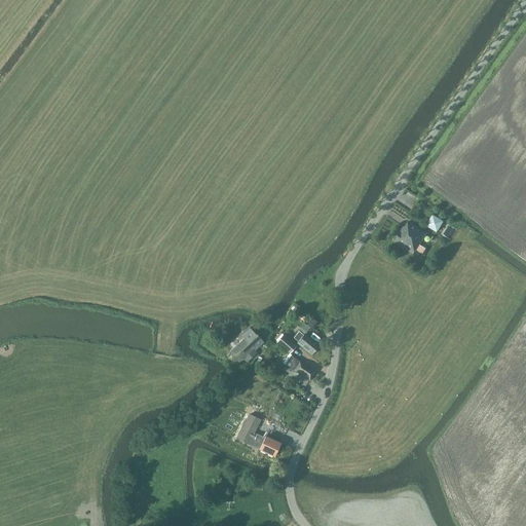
[(433,216),(426,225),(437,232),(443,222),(433,216)]
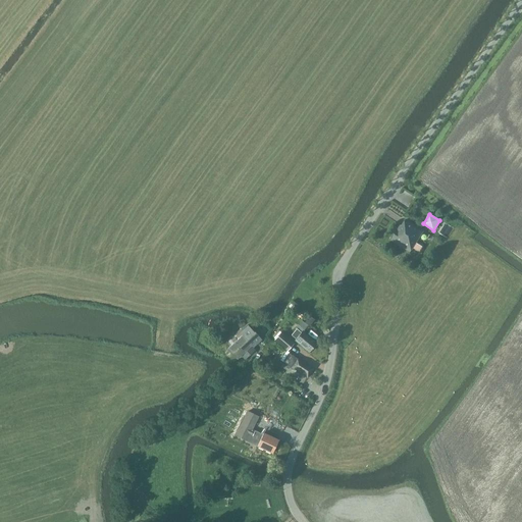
[(390,240),(411,252),(423,231),(406,220),(402,225),(401,225),(398,230),(397,230),(390,240)]
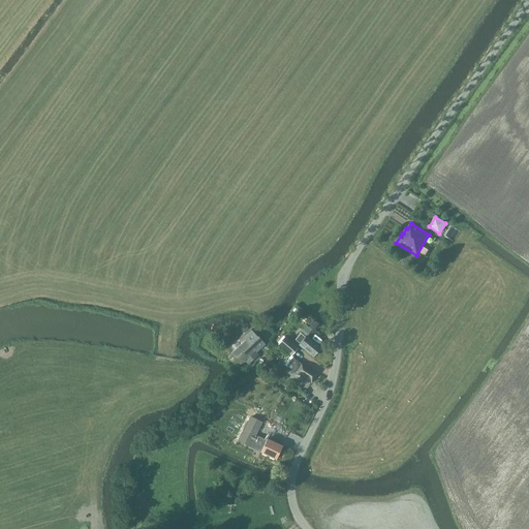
[(314,321),(308,329),(312,331),(313,332),(318,324),(314,321)]
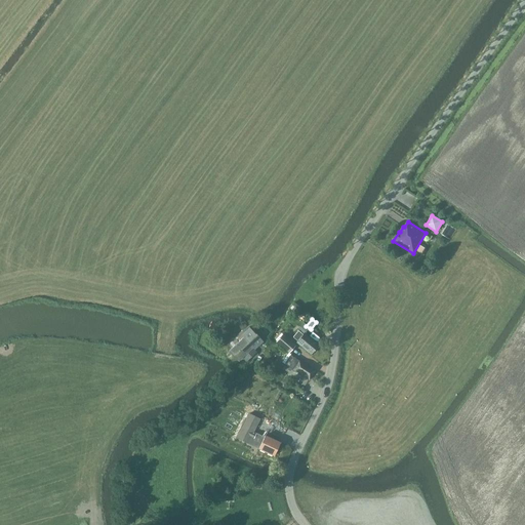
[(304,323),(297,330),(298,331),(304,335),(305,333),(310,328),(306,326),(306,325),(304,323)]
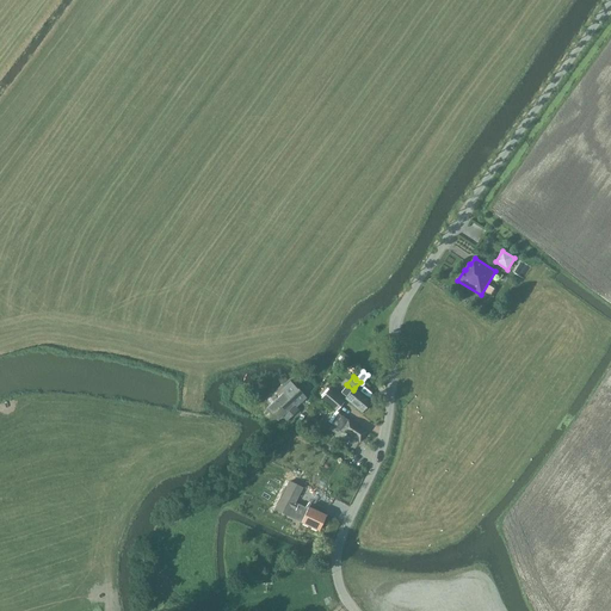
[(284,393),(266,408),(278,421),(282,418),(287,423),(298,412),(296,408),(307,399),(290,381),(281,389),(284,393)]
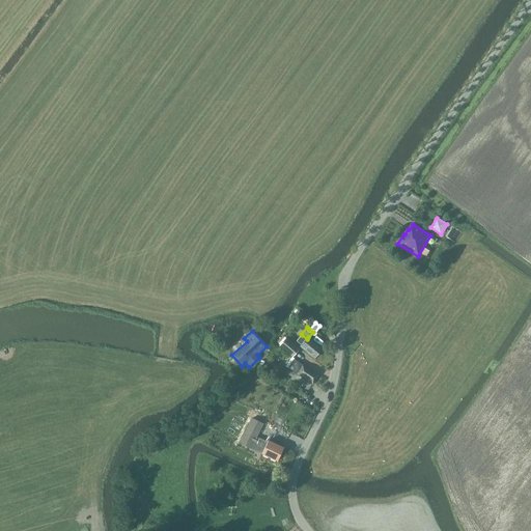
[(302,335),(297,341),(302,345),(300,346),(314,359),(323,348),(308,337),(307,339),(302,335)]
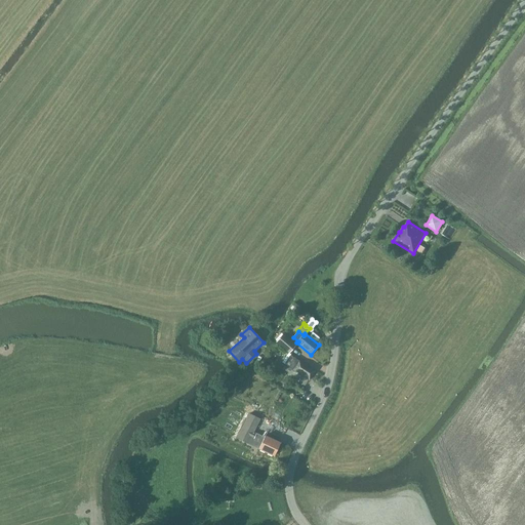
[(276,341),(289,353),(296,346),(283,334),(276,341)]
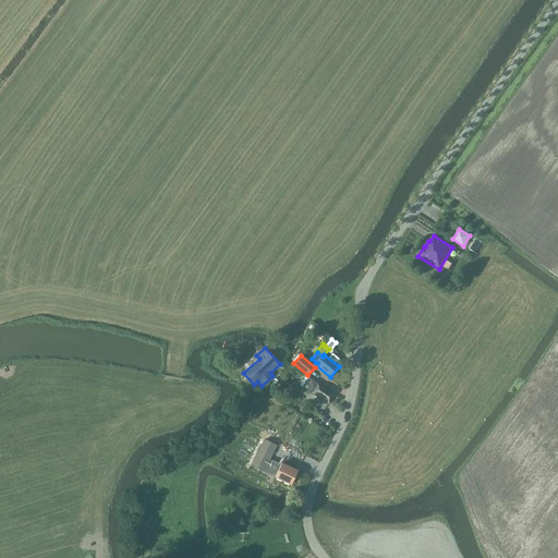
[(336,395),(308,378),(302,387),(329,404),(336,395)]
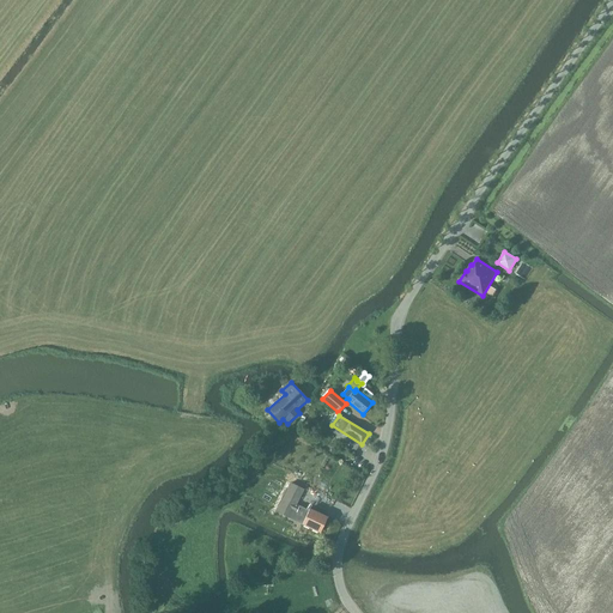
[(285,481),(272,508),(277,510),(277,511),(289,517),(292,511),(296,514),(305,519),(302,525),(320,533),(327,517),(309,509),(308,511),(299,507),(296,505),(303,490),(290,484),(285,481)]
